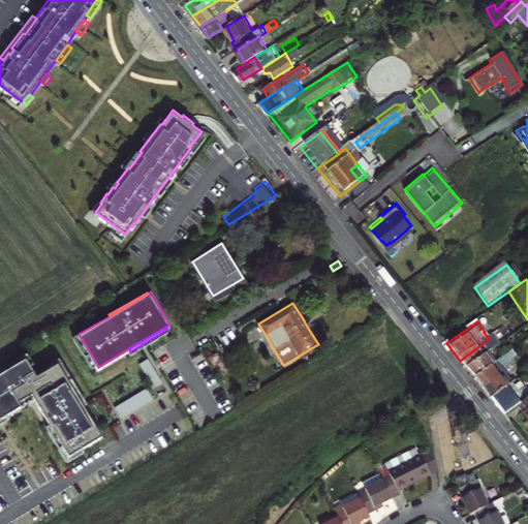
[(79,334),(86,330),(85,328),(74,334),(93,366),(96,363),(79,334)]
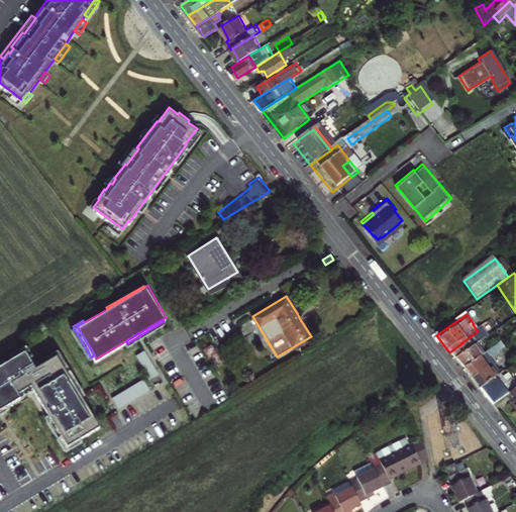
[(449,352),(457,363),(479,346),(489,338),(482,329),(478,331),(449,352)]
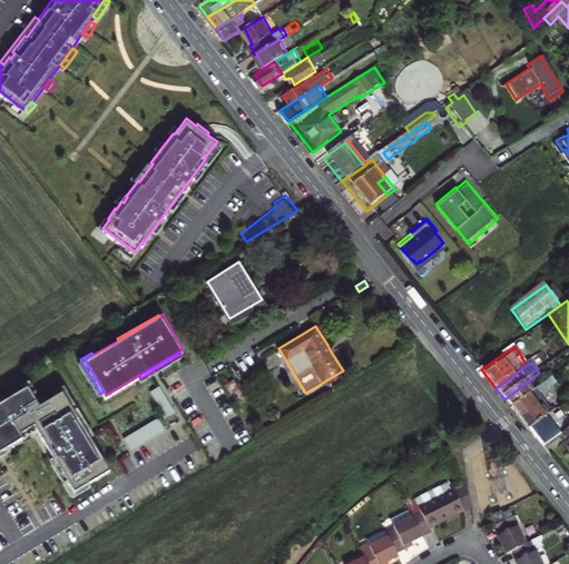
[(236,402),(244,397),(232,377),(224,382),(236,402)]
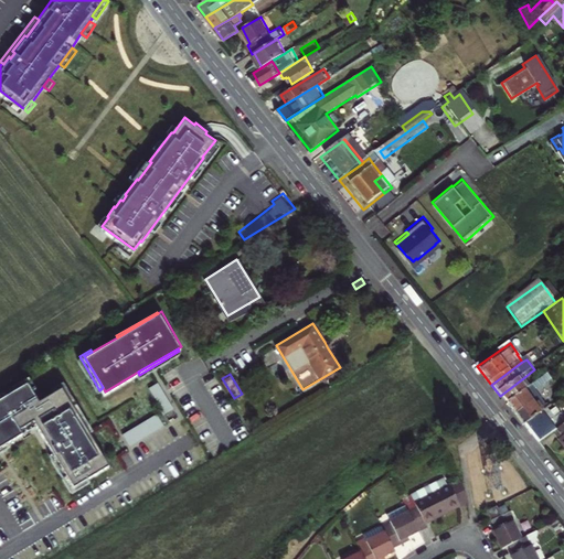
[(0,391),(0,396),(27,380),(32,388),(35,386),(29,375),(0,391)]
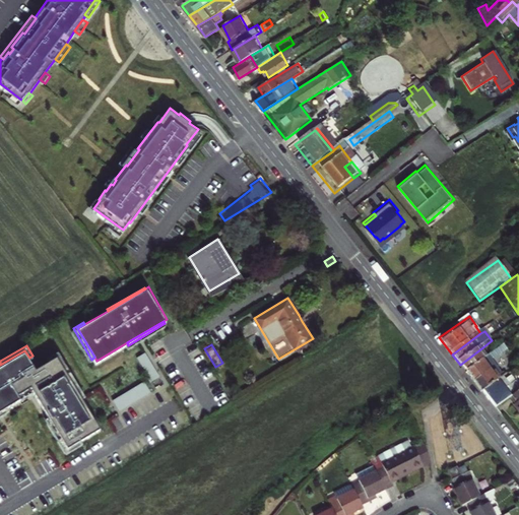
[(146,348),(138,353),(152,377),(160,373),(146,348)]
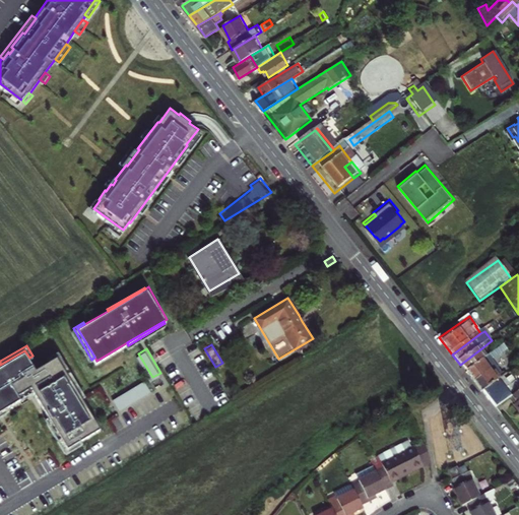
[(481,348),(460,365),(467,374),(482,363),(489,359),(481,348)]
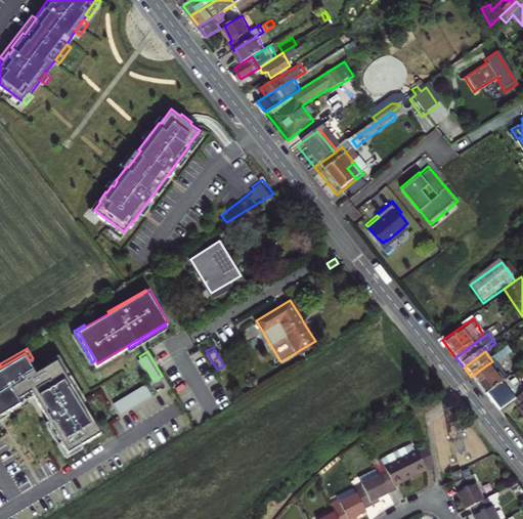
[(82,399),(85,398),(57,352),(48,358),(50,361),(56,357),(82,399)]
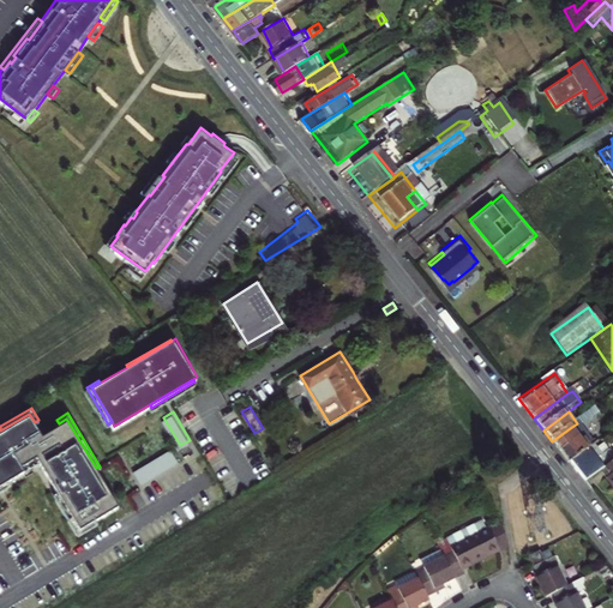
[(0,482),(7,479),(24,469),(20,464),(36,455),(38,459),(56,489),(79,527),(95,518),(118,504),(96,468),(66,419),(59,423),(42,434),(35,422),(29,414),(0,431),(0,482)]
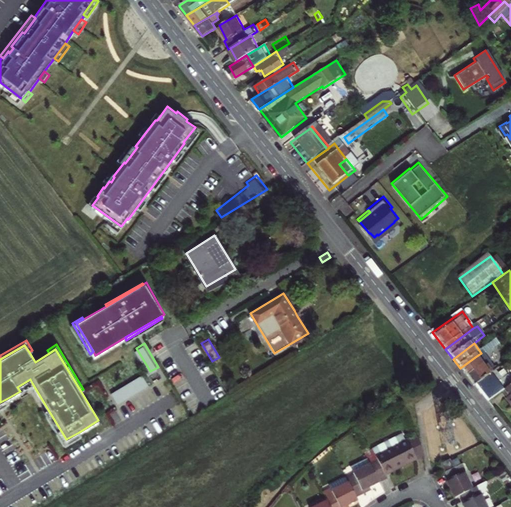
[(484,369),(475,357),(460,368),(475,387),(493,374),(488,366),(484,369)]
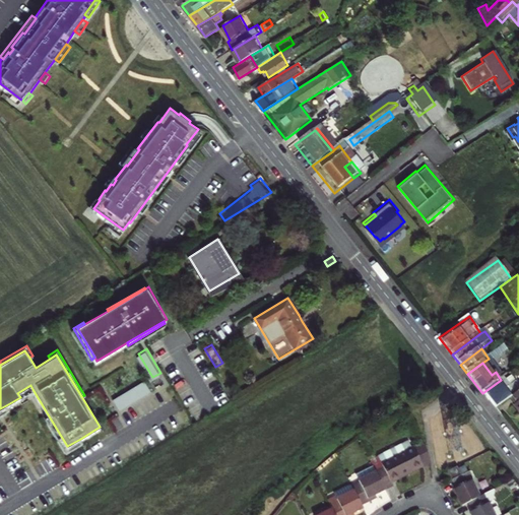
[(511,388),(504,378),(501,380),(482,393),(496,410),(511,399),(518,393),(518,382),(511,388)]
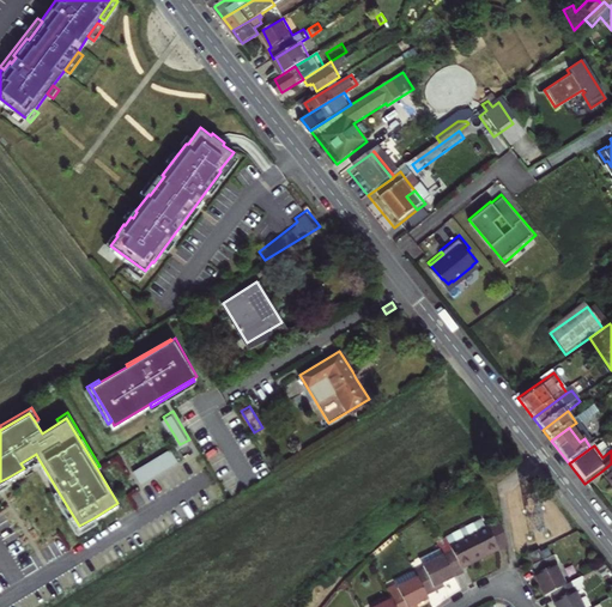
[(180,459),(173,448),(137,469),(143,480),(180,459)]
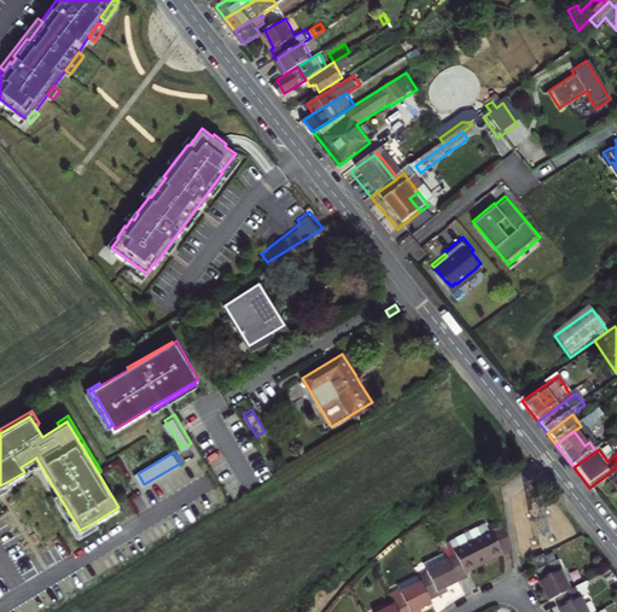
[(21,467),(24,472),(39,462),(36,458),(21,467)]
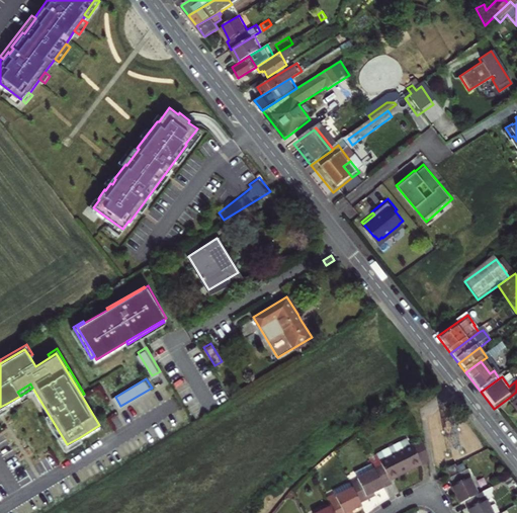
[(67,444),(48,413),(45,415),(66,449),(82,440),(80,437),(67,444)]
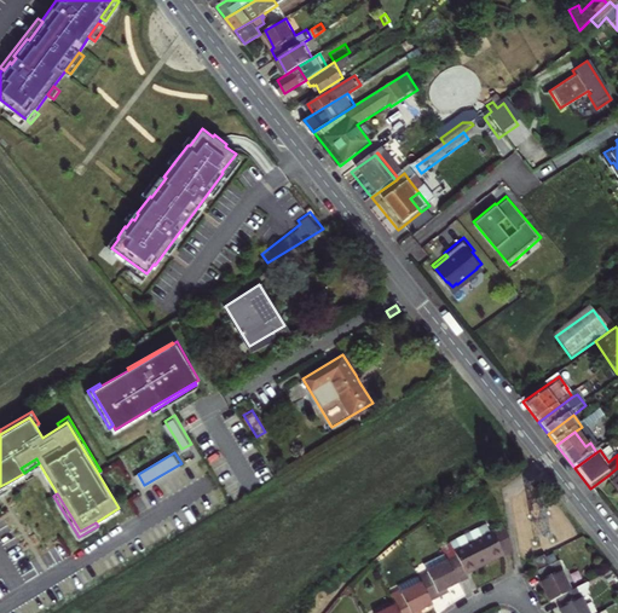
[(512,533),(501,515),(490,521),(504,549),(513,544),(512,533)]
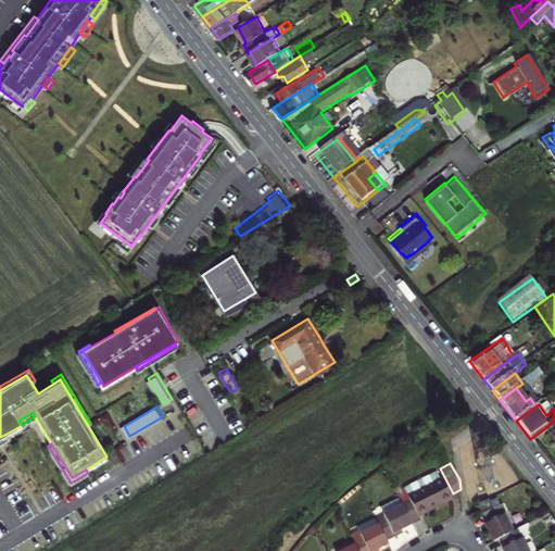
[(394,488),(396,493),(411,520),(420,515),(419,512),(417,509),(433,500),(434,503),(453,493),(440,468),(438,464),(405,481),(405,483),(394,488)]
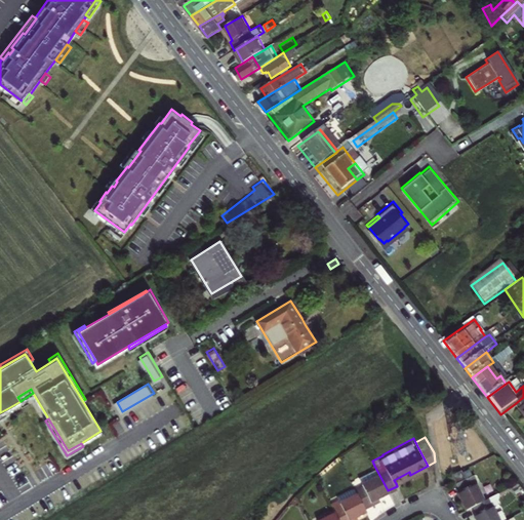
[(379,495),(388,490),(374,466),(357,474),(362,482),(354,487),(364,507),(371,503),(370,501),(379,495)]
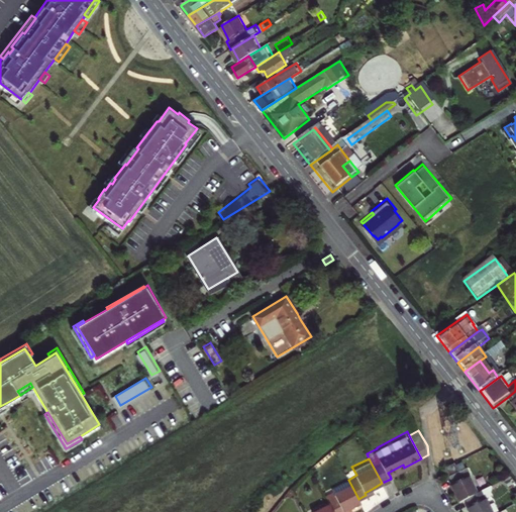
[(456,458),(446,464),(451,473),(460,467),(456,458)]
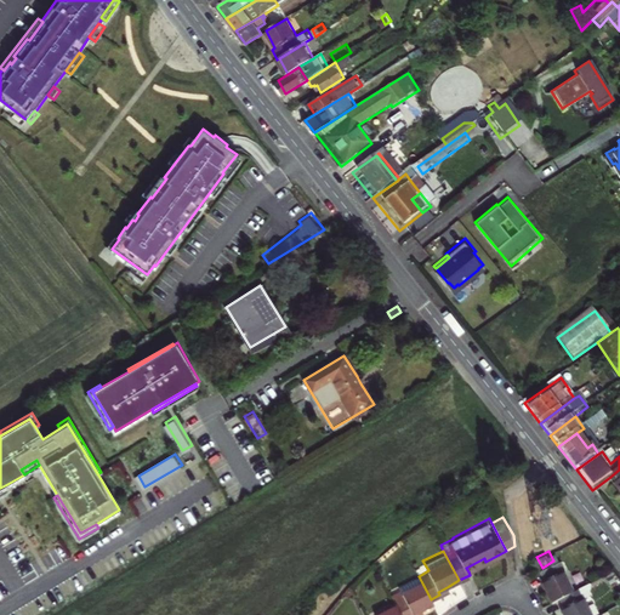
[(562,556),(553,561),(542,568),(546,575),(544,578),(553,598),(563,592),(574,587),(566,569),(568,568),(562,556)]
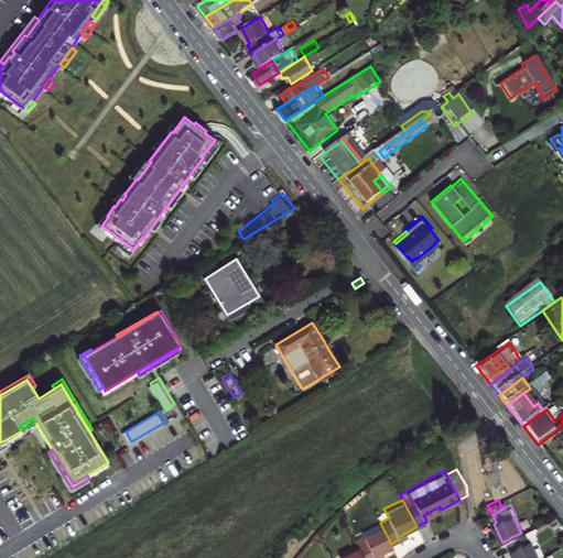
[(425,518),(441,510),(440,506),(423,515),(425,518)]
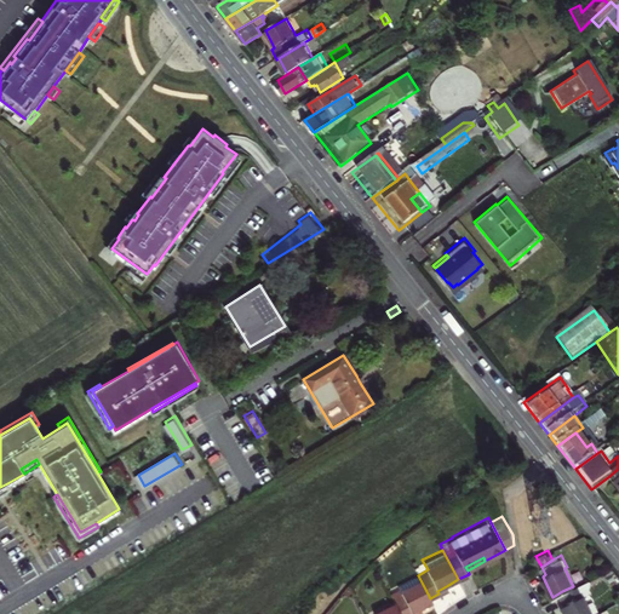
[(400,585),(391,590),(396,597),(403,613),(414,613),(413,610),(423,606),(431,601),(430,598),(418,575),(416,572),(397,581),(400,585)]
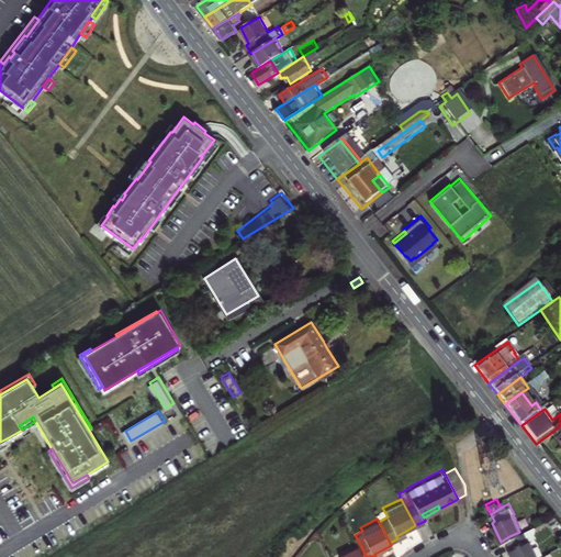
[(512,546),(516,556),(536,556),(542,554),(545,553),(535,534),(542,531),(541,527),(541,522),(541,520),(519,532),(509,536),(514,545),(512,546)]
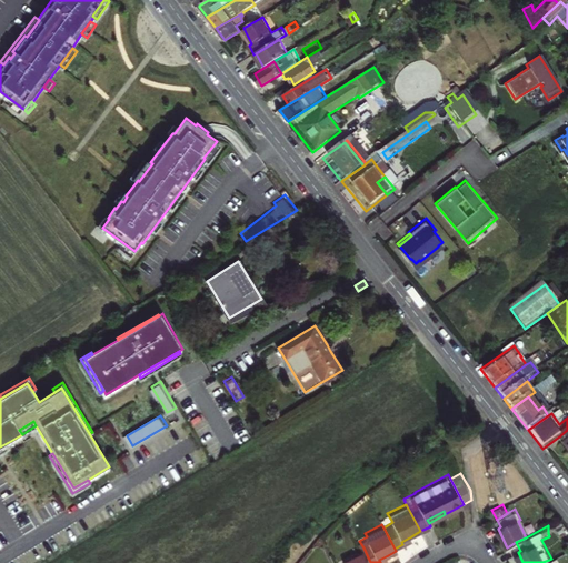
[(370,562),(364,548),(345,558),(346,560),(339,562),(370,562)]
